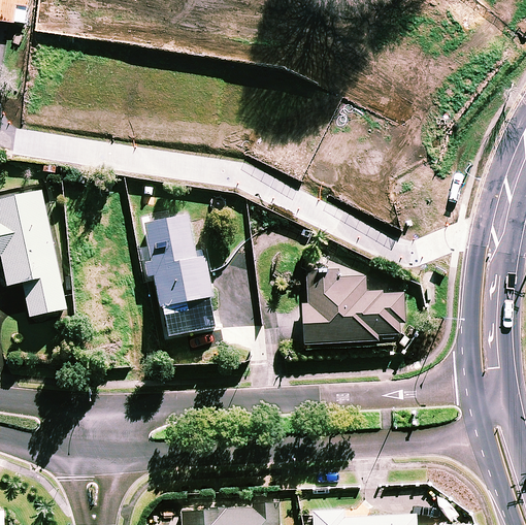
[(0,20),(13,22),(15,3),(27,5),(27,0),(0,0),(0,20)]
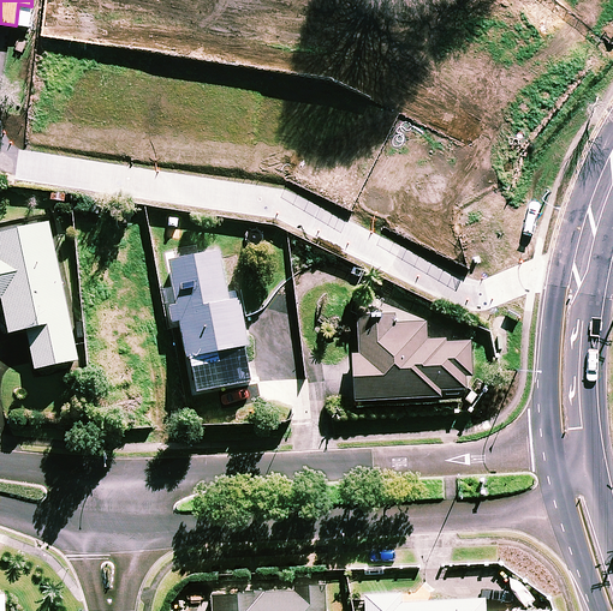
[(77,358),(48,221),(0,231),(0,295),(1,295),(9,331),(27,327),(35,367),(77,358)]
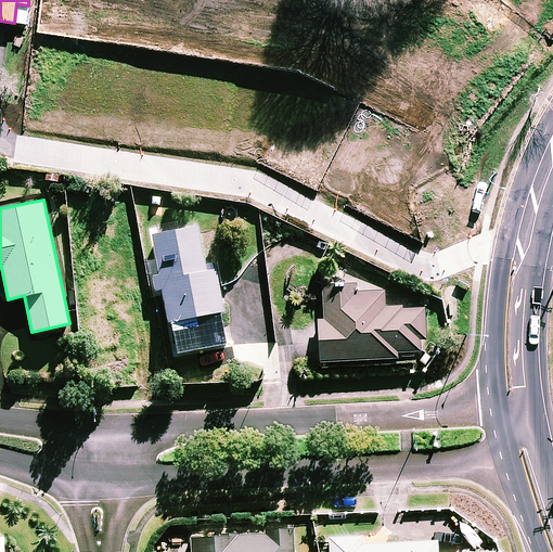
[(208,270),(197,225),(150,235),(178,355),(227,344),(223,328),(215,330),(210,315),(224,310),(215,268),(208,270)]
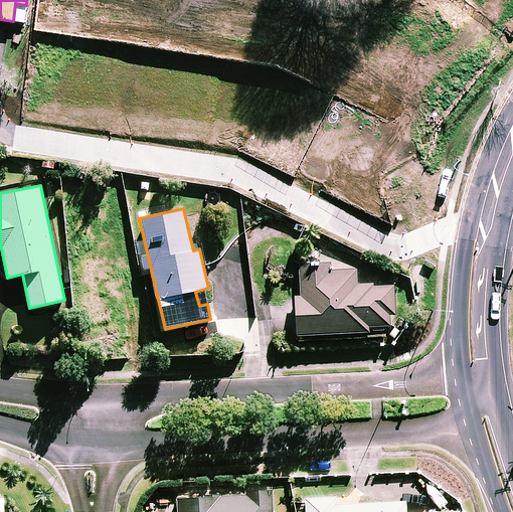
[(330,271),(330,265),(320,264),(320,269),(311,268),(311,264),(299,263),(296,330),(366,334),(366,325),(389,326),(391,283),(355,281),(355,268),(335,267),(335,271),(330,271)]
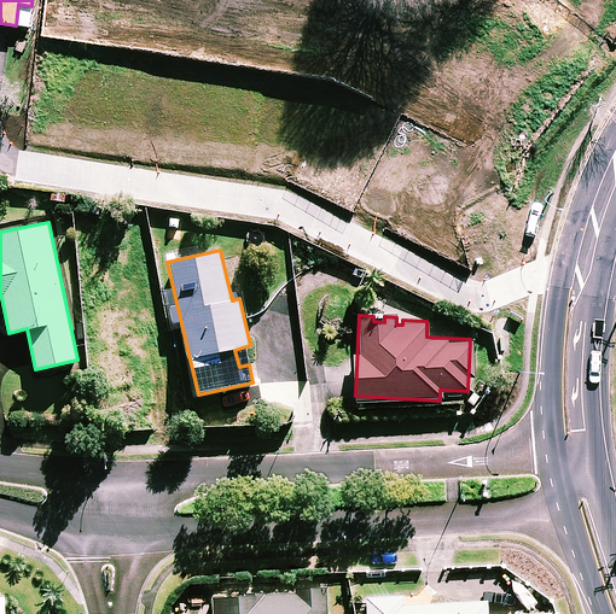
[(326,613),(325,588),(214,594),(215,613),(204,613),(203,613),(326,613)]
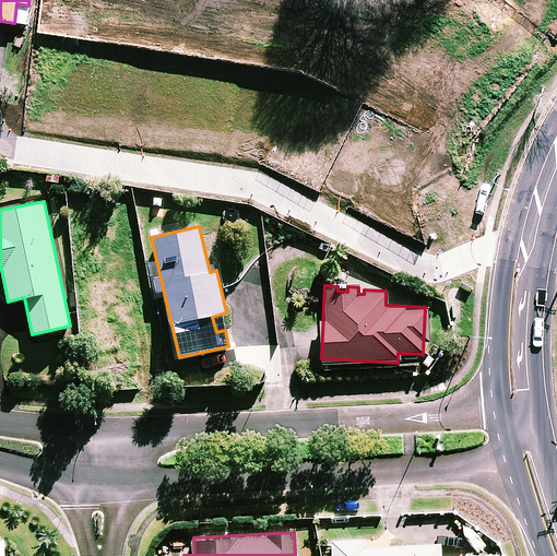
[(387,545),(386,537),(331,540),(331,555),(497,555),(498,554),(450,555),(439,555),(439,543),(387,545)]
